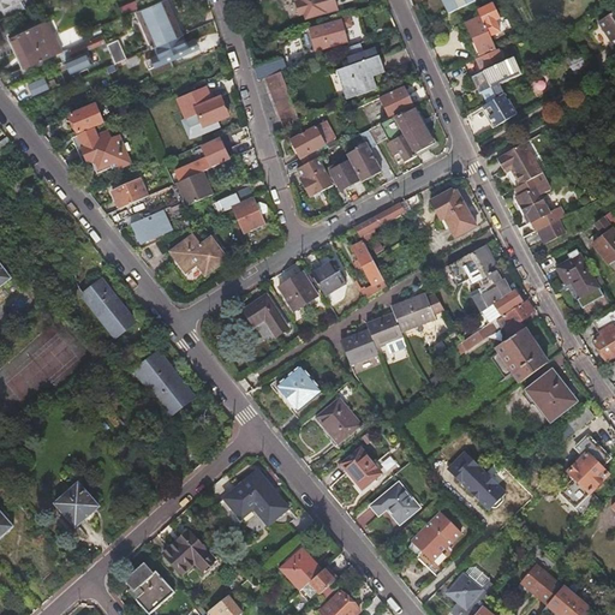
[(0,0),(0,7),(6,18),(25,9),(21,0),(0,0)]
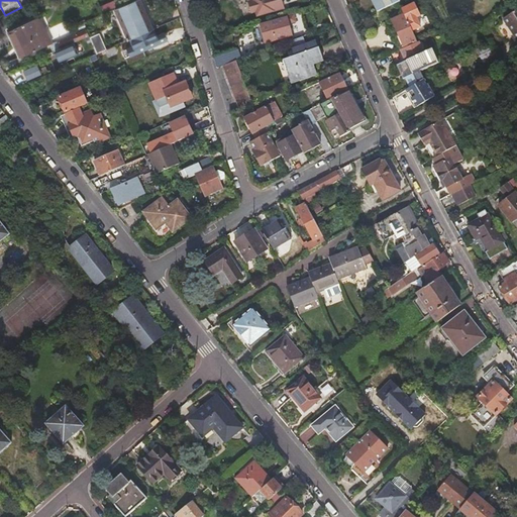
[(143,0),(135,0),(114,9),(126,41),(156,28),(143,0)]
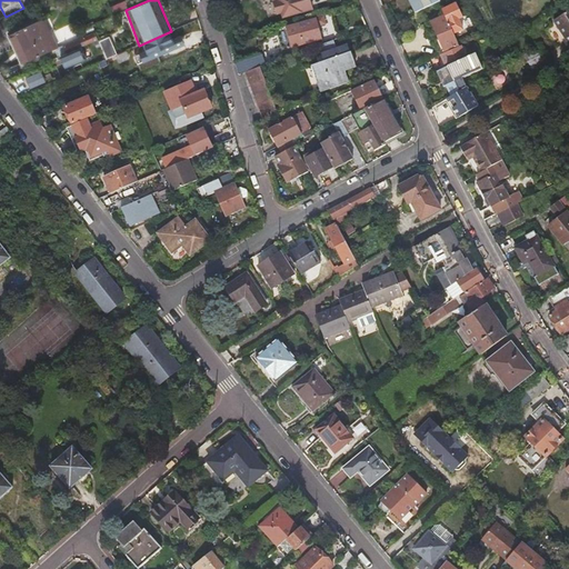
[(311,10),(309,1),(309,0),(276,0),(278,2),(272,3),(277,15),(281,13),(282,19),(311,10)]
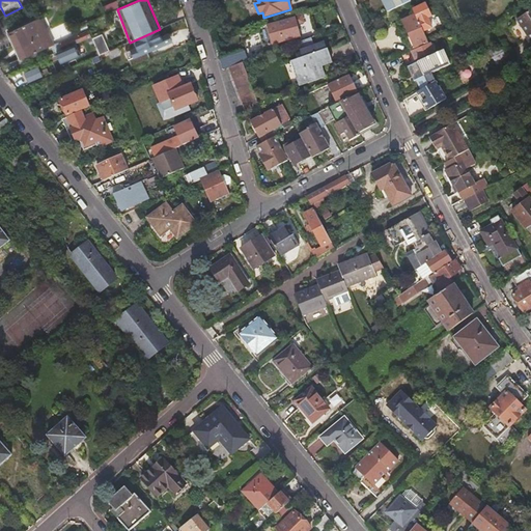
[(381,0),(387,12),(410,2),(409,0),(381,0)]
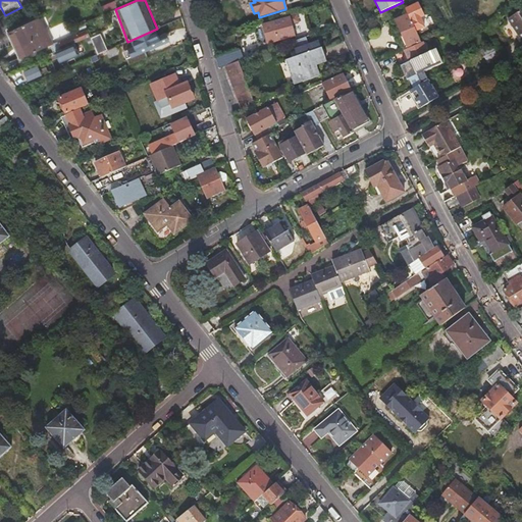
[(409,14),(396,19),(404,39),(401,40),(405,48),(420,42),(416,32),(424,28),(420,17),(424,16),(419,4),(407,9),(409,14)]
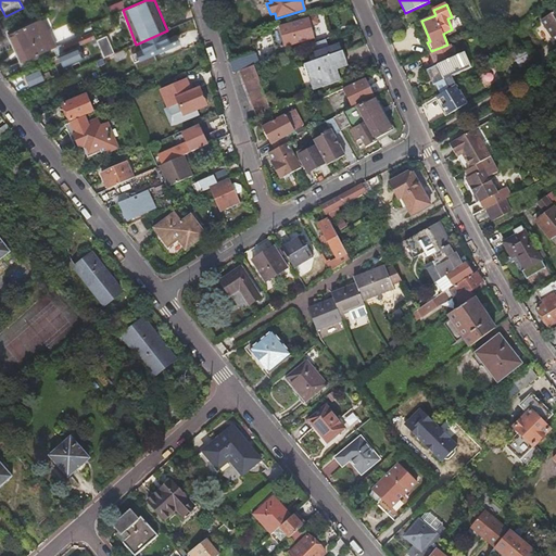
[(121,5),(108,11),(110,15),(118,12),(123,10),(121,5)]
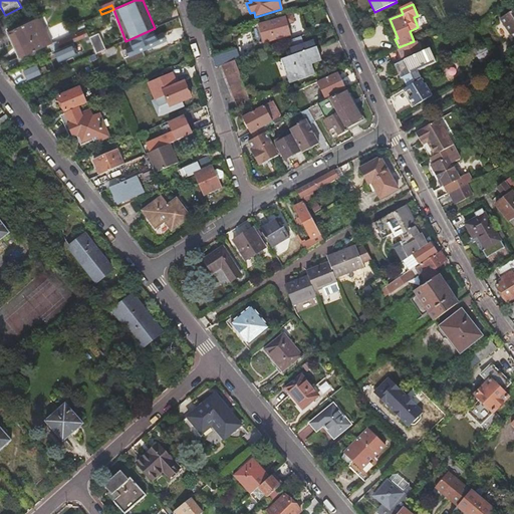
[(161,26),(172,21),(169,11),(157,16),(161,26)]
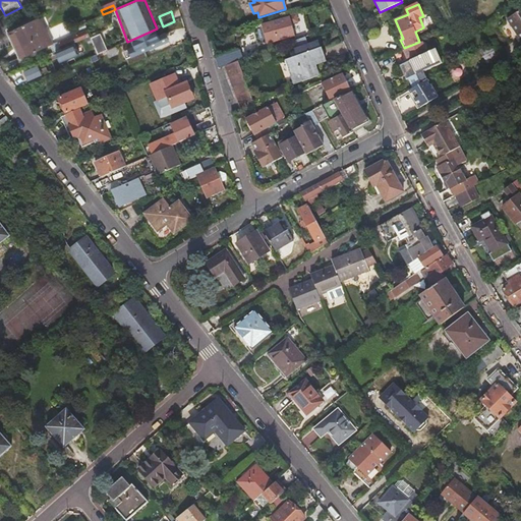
[(520,13),(509,20),(520,42),(520,13)]
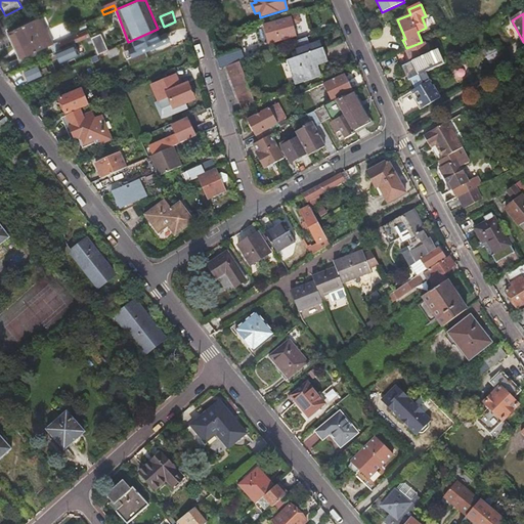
[(272,24),(277,42),(296,37),(291,18),(272,24)]
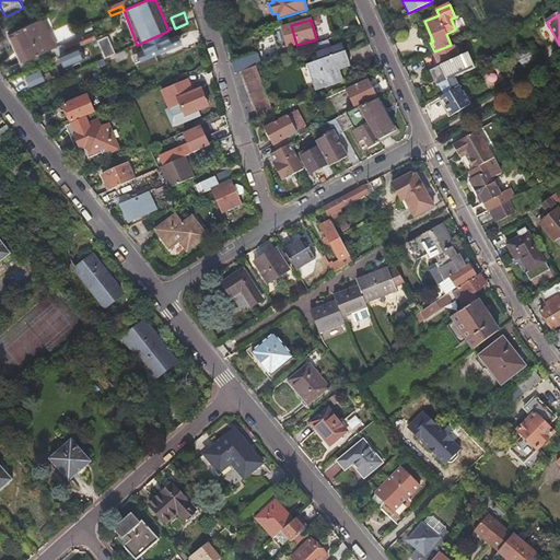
[(9,36),(21,63),(56,48),(44,21),(9,36)]
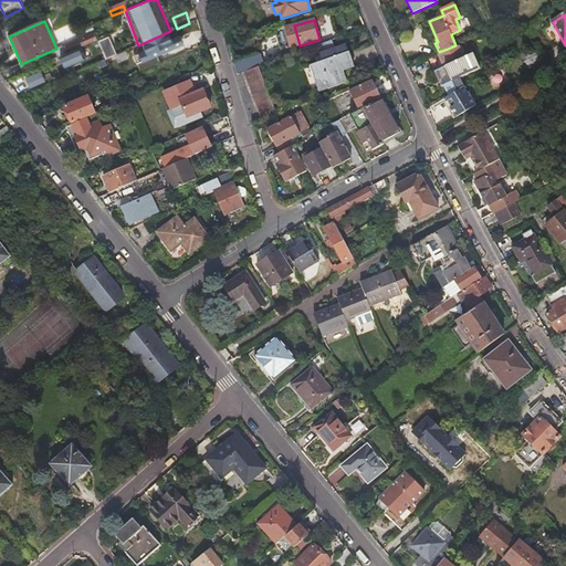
[(63,45),(66,53),(86,44),(83,37),(63,45)]
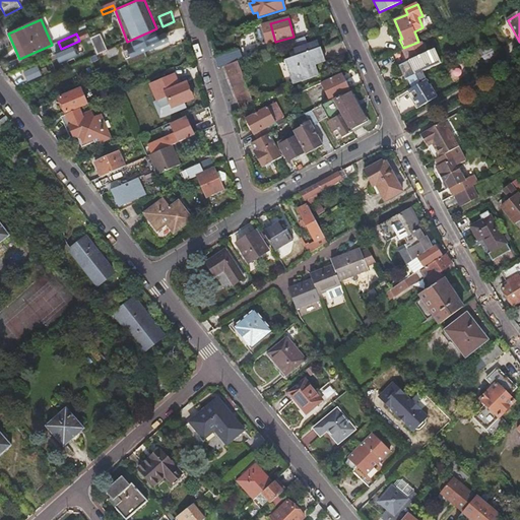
[(89,37),(79,41),(86,58),(96,54),(91,43),(89,37)]
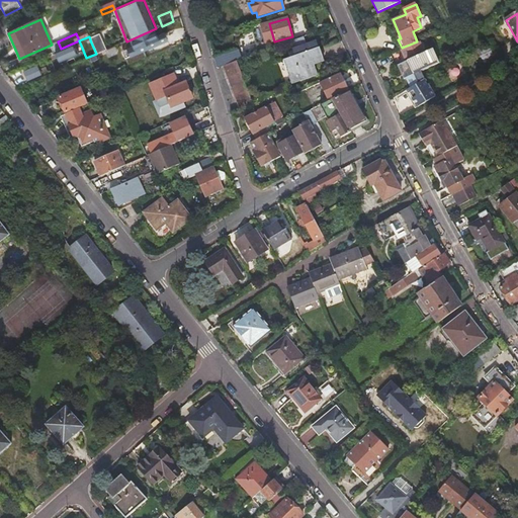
[(305,45),(303,36),(291,40),(293,49),(291,50),(294,57),(284,61),(293,84),(318,75),(316,72),(313,73),(311,67),(314,66),(324,62),(319,49),(317,49),(315,40),(305,45)]
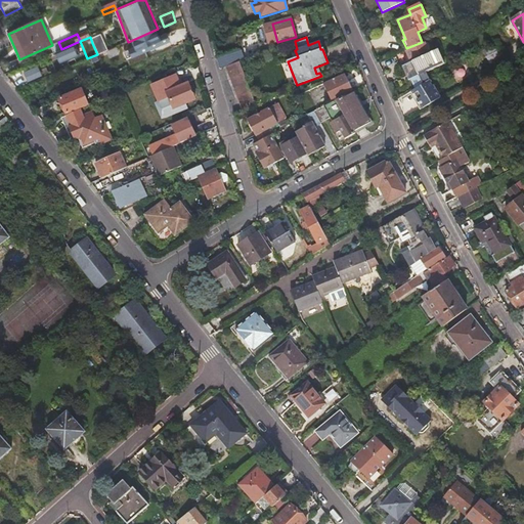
[(92,43),(97,54),(104,51),(100,39),(92,43)]
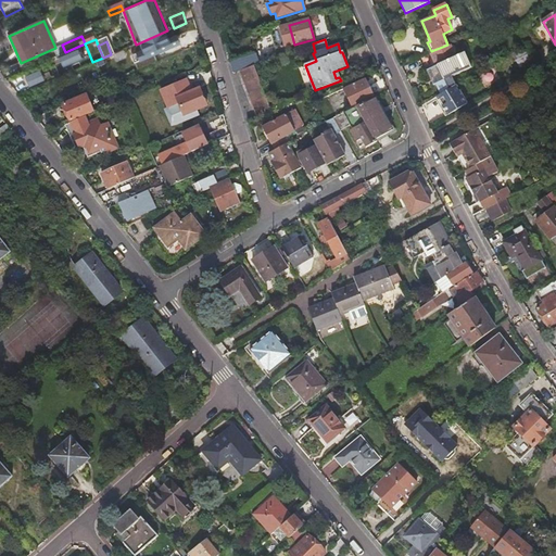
[(454,54),(450,45),(431,53),(436,62),(454,54)]
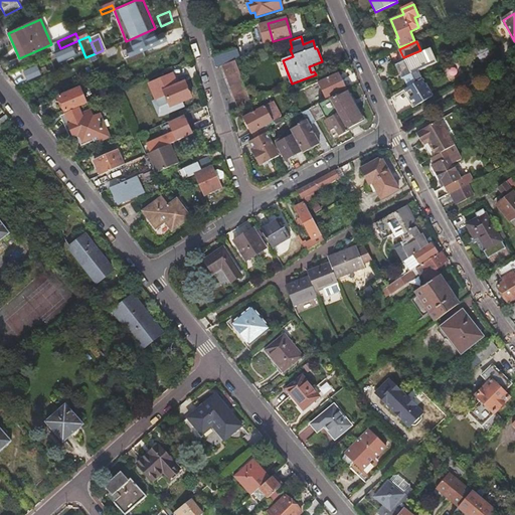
[(222,55),(225,64),(234,60),(243,57),(240,48),(222,55)]
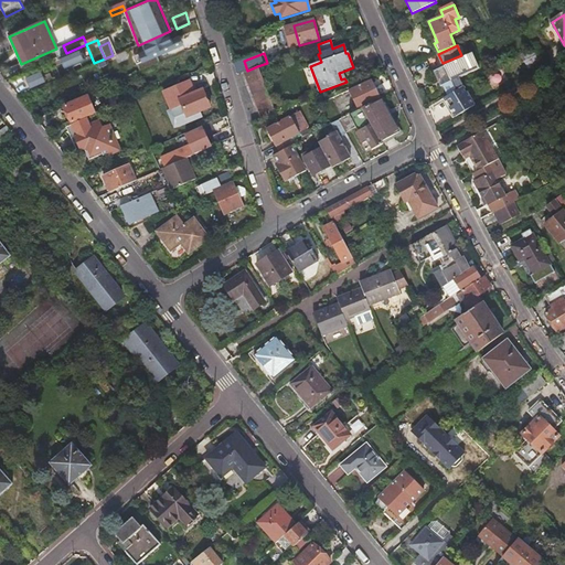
[(478,67),(472,54),(434,72),(439,85),(443,84),(444,86),(459,78),(458,76),(478,67)]
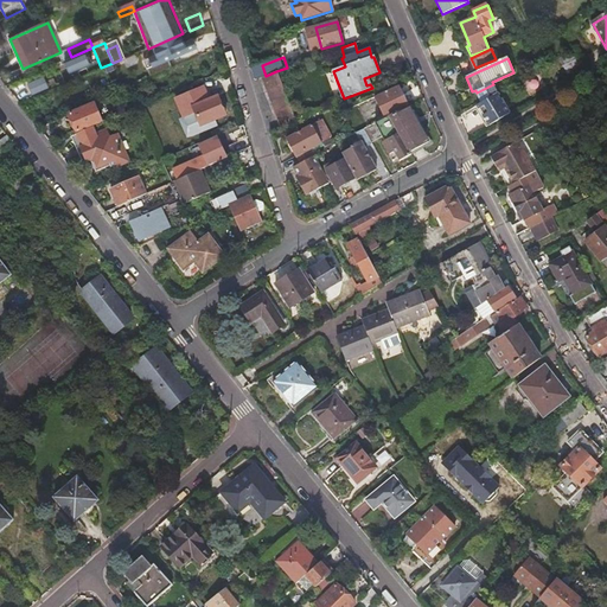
[(266,76),(260,78),(280,131),(296,125),(296,122),(276,71),(266,76)]
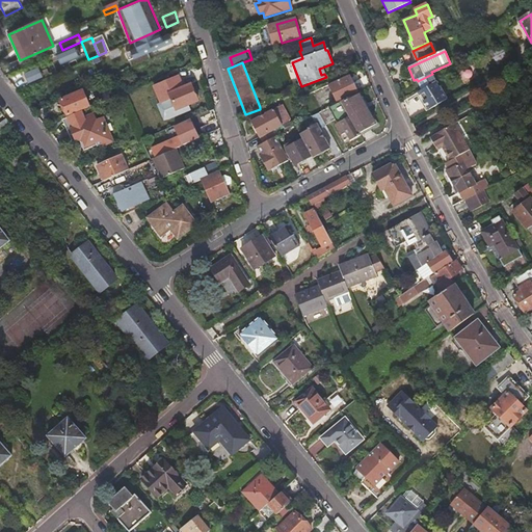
[(32,69),(37,81),(50,76),(45,63),(32,69)]
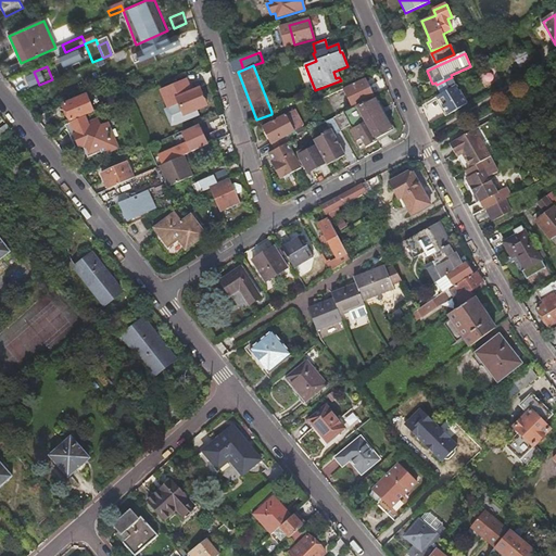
[(20,78),(25,91),(37,86),(32,73),(20,78)]
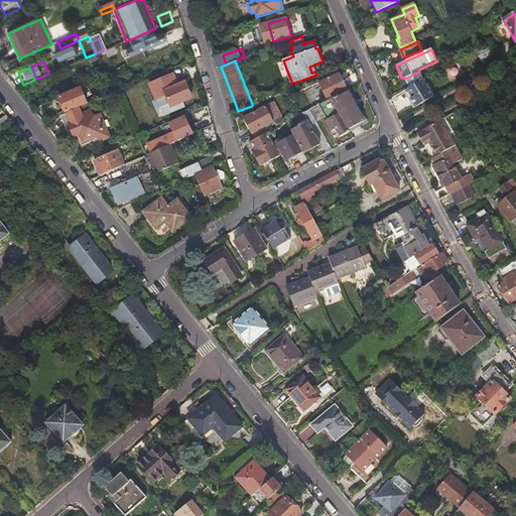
[(419,72),(405,79),(409,88),(422,80),(423,80),(422,79),(419,72)]
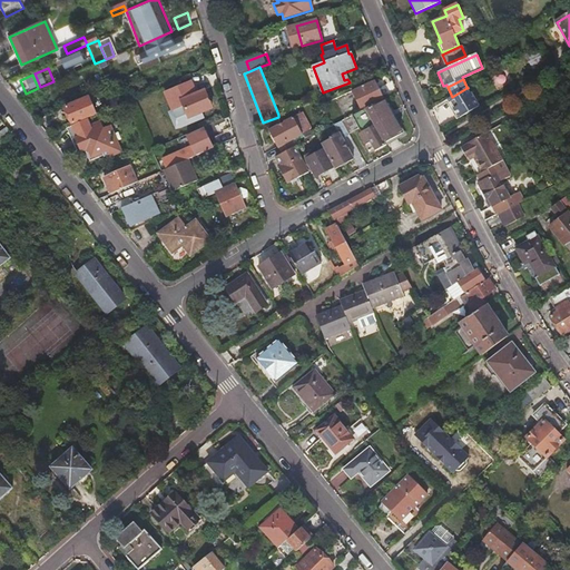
[(383,100),(373,81),(352,91),(356,101),(362,111),(366,109),(383,100)]
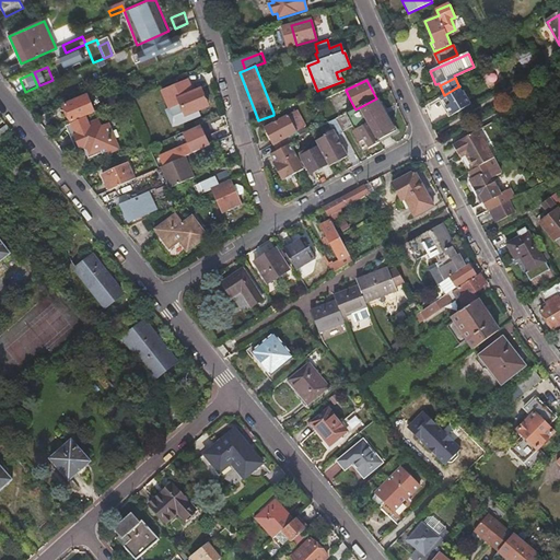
[(162,92),(172,116),(198,105),(188,81),(162,92)]
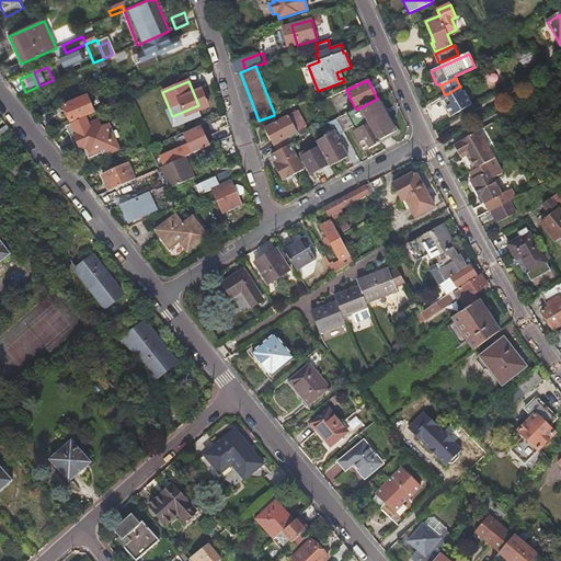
[(441,98),(451,116),(470,105),(459,87),(445,95),(441,98)]
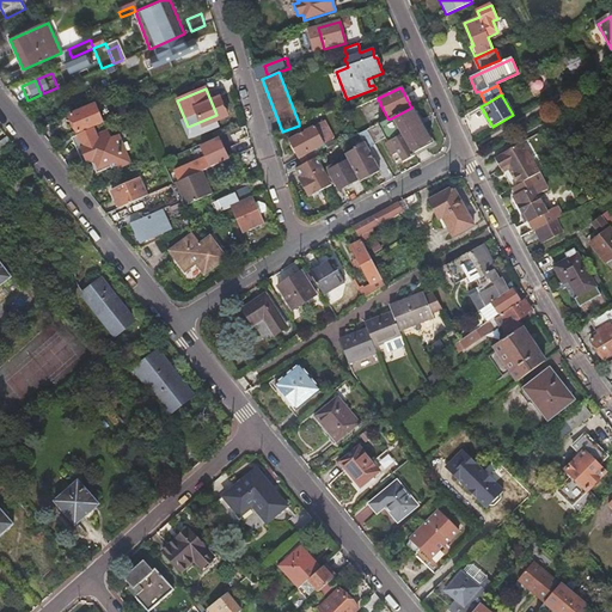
[(71,115),(79,133),(103,123),(96,104),(71,115)]
